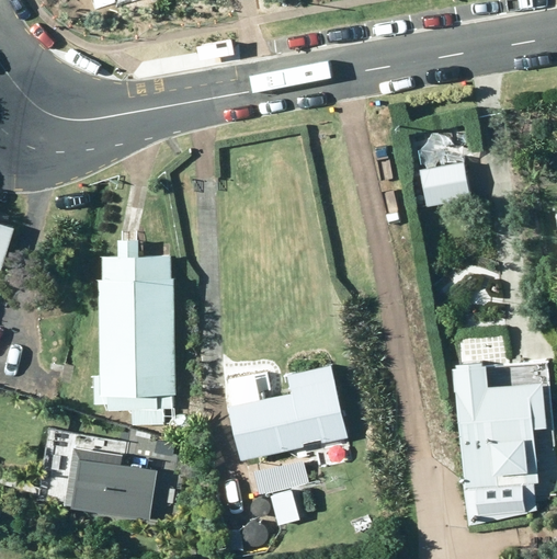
[(400,117),(406,135),(420,130),(415,113),(400,117)]
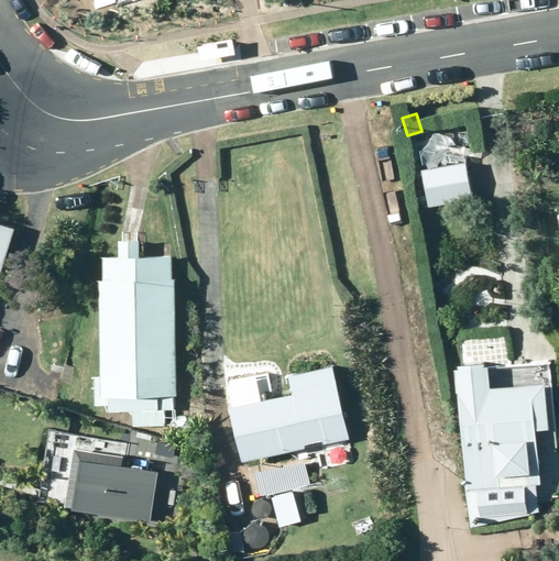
[(427,206),(471,197),(463,161),(419,169),(427,206)]
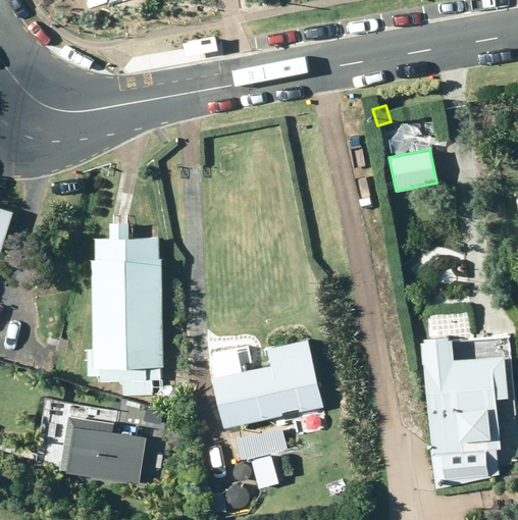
[(0,251),(12,212),(0,208),(0,251)]
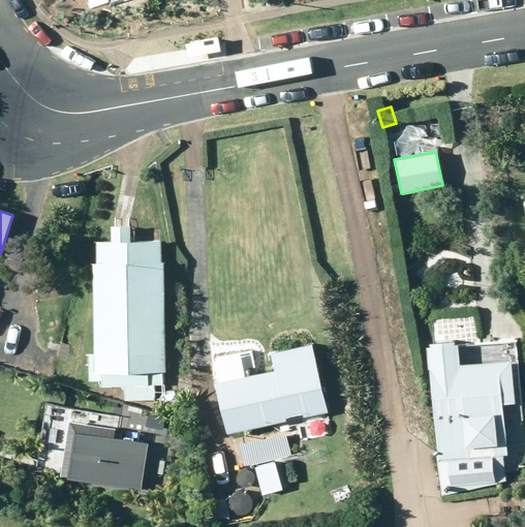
[(97,243),(95,355),(88,354),(87,380),(100,380),(100,385),(124,386),(124,399),(153,399),(152,383),(161,384),(161,372),(163,372),(165,265),(160,265),(160,243),(127,243),(128,227),(111,227),(111,243),(97,243)]
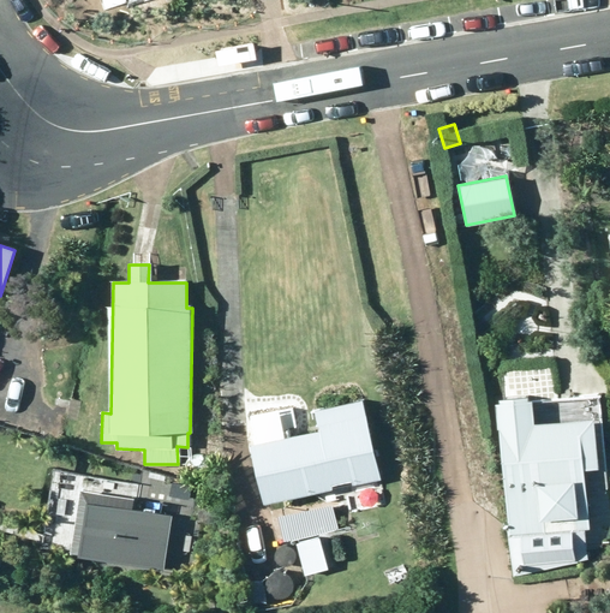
[(498,406),(508,535),(590,529),(585,472),(599,471),(597,424),(537,428),(534,400),(552,400),(550,363),(498,367),(502,405),(498,406)]
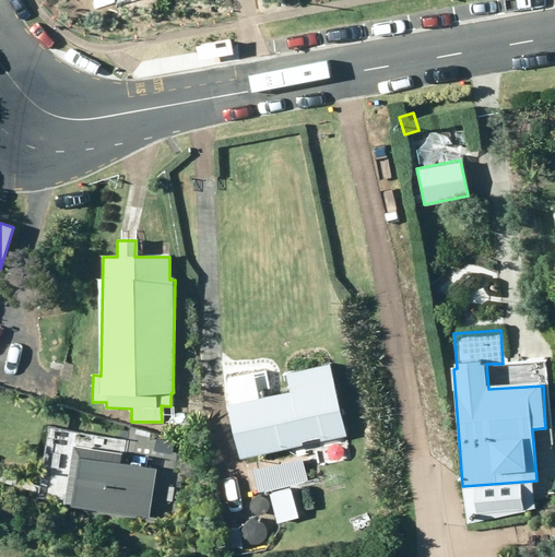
[(226,377),(239,459),(303,448),(302,441),(318,438),(319,440),(343,437),(334,381),(287,388),(288,394),(268,398),(262,370),(226,377)]
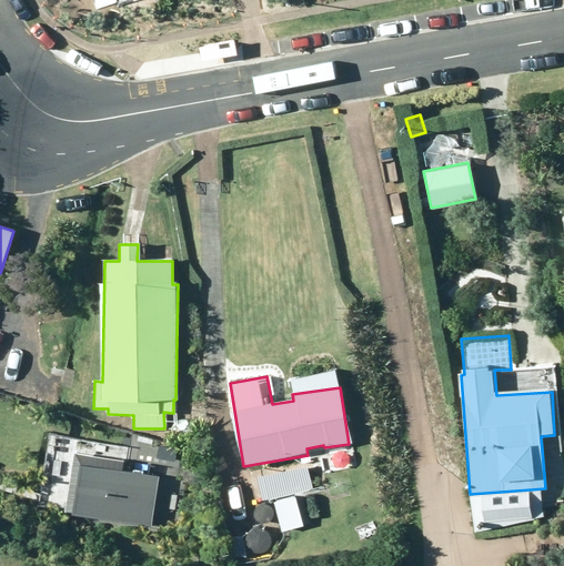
[(346,467),(352,460),(350,451),(341,447),(333,452),(332,461),(338,467),(346,467)]
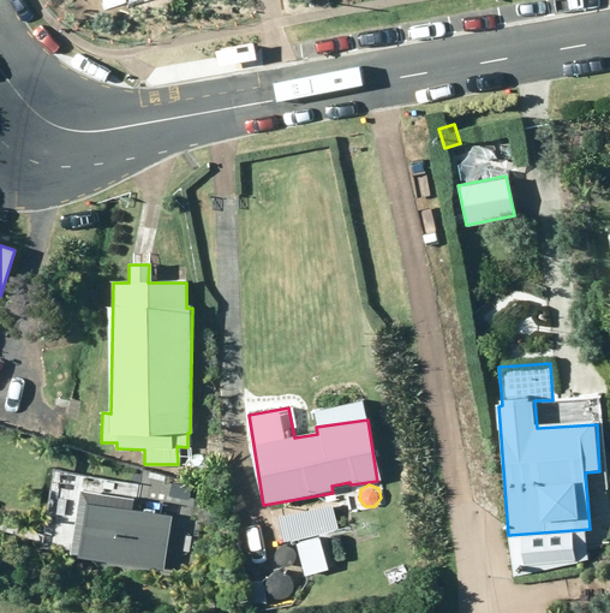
[(82,492),(70,554),(159,571),(169,518),(131,511),(133,501),(82,492)]
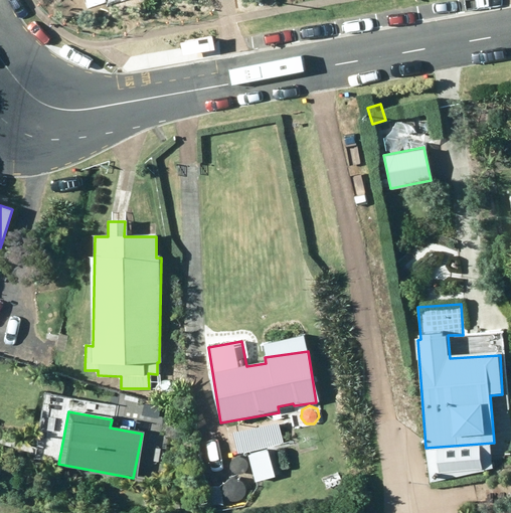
[(276,423),(233,433),(237,451),(280,441),(276,423)]
